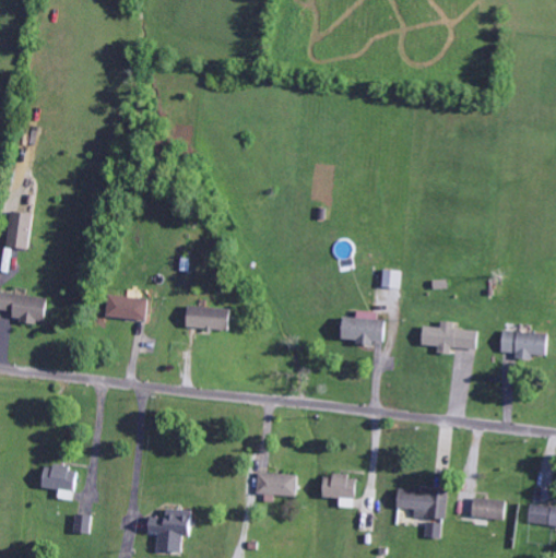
[(8,248),(28,249),(32,214),(10,212),(8,248)]
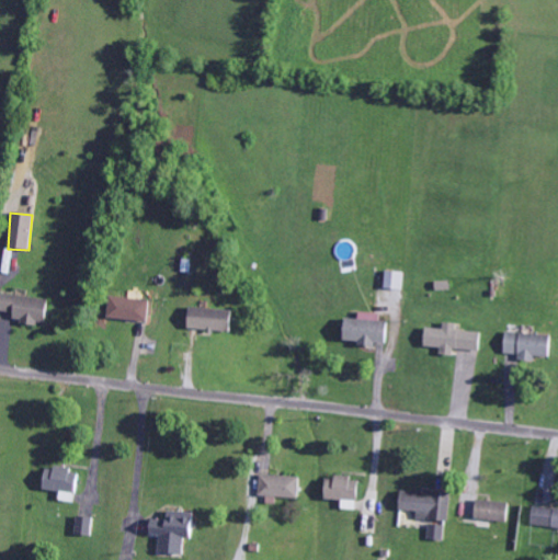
[(402,273),(385,271),(383,288),(400,290),(402,273)]
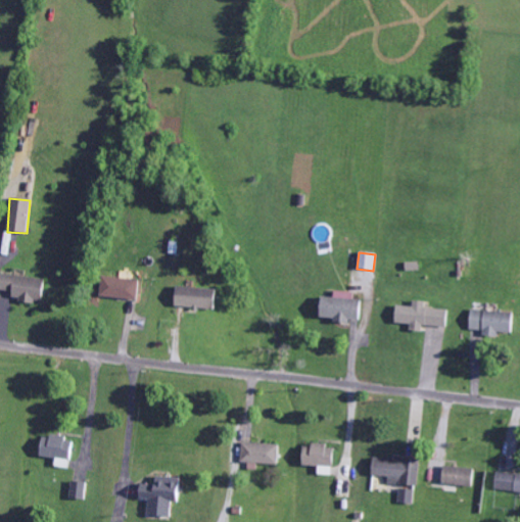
[(43,278),(0,273),(0,289),(11,291),(10,299),(41,302),(43,278)]
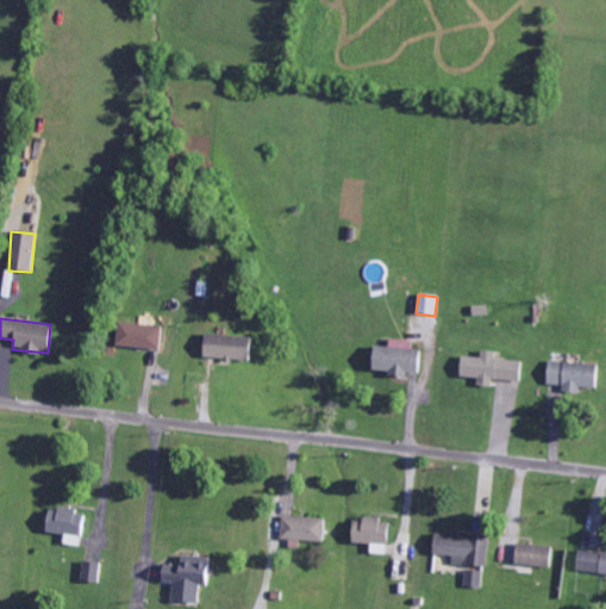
[(157,349),(160,325),(117,322),(114,346),(157,349)]
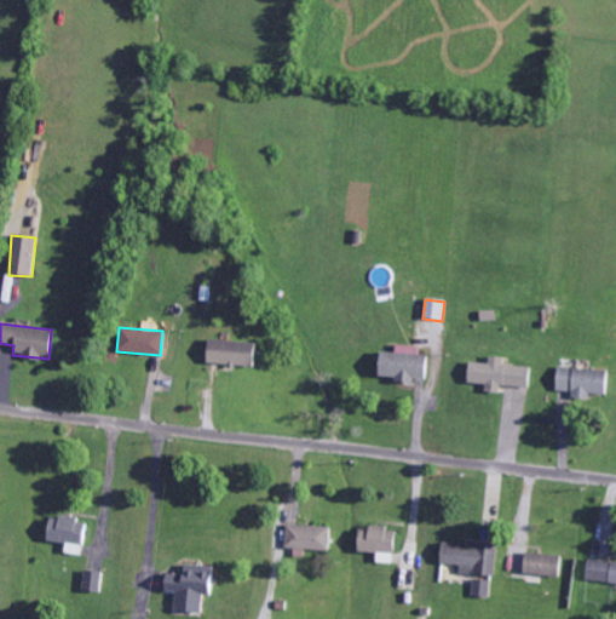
[(205,364),(252,368),(254,343),(207,338),(205,364)]
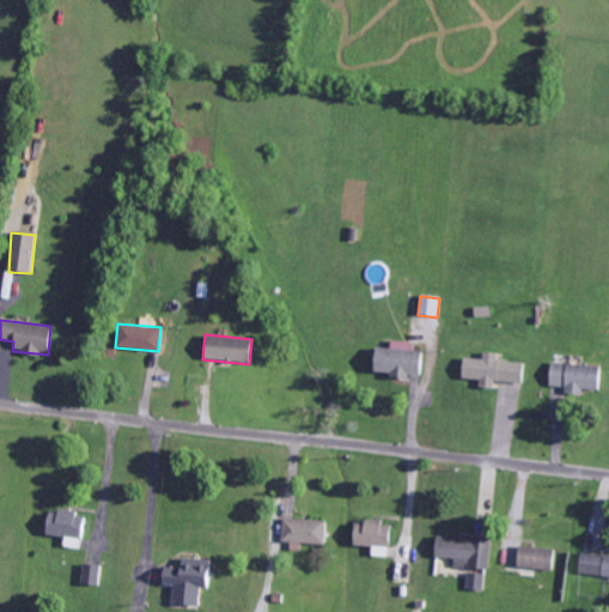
[(421,351),(412,351),(413,343),(390,341),(390,349),(375,349),(373,373),(389,373),(389,377),(420,379),(421,351)]
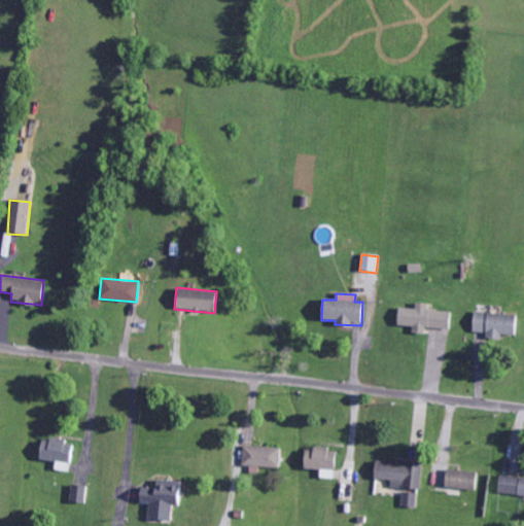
[(396,325),(413,326),(412,334),(425,334),(425,328),(449,330),(450,312),(427,311),(428,304),(415,303),(415,309),(398,308),(396,325)]
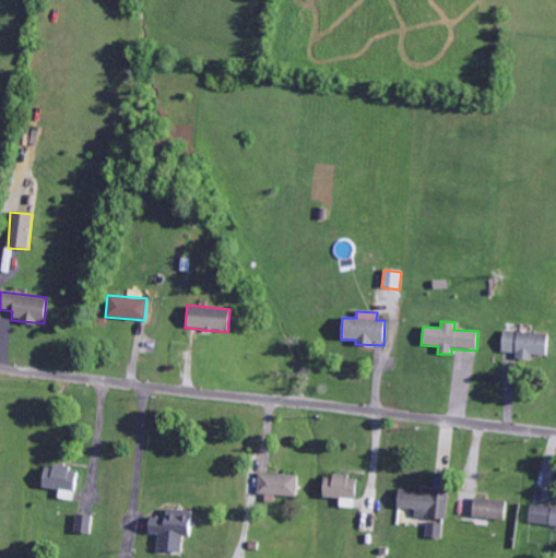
[(547,333),(501,331),(500,352),(515,353),(515,357),(546,358),(547,333)]
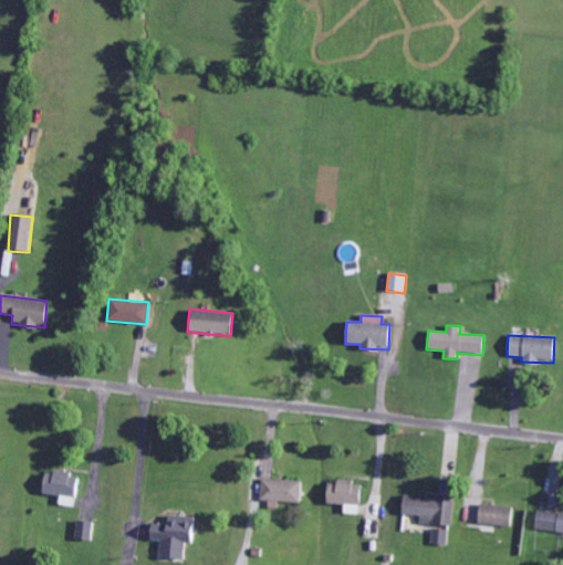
[(44,470),(40,492),(74,499),(79,477),(44,470)]
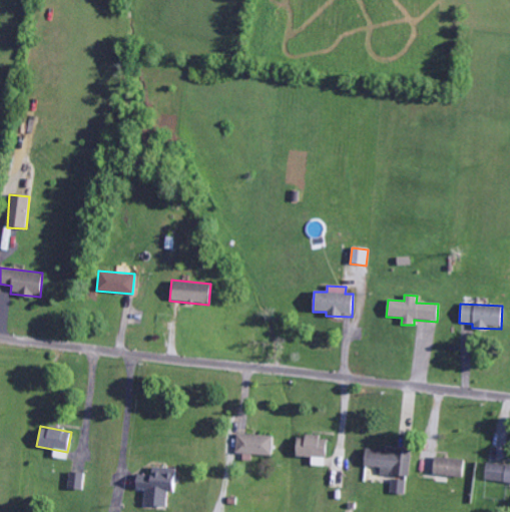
[(272,435),(236,434),(235,454),(272,455),(272,435)]
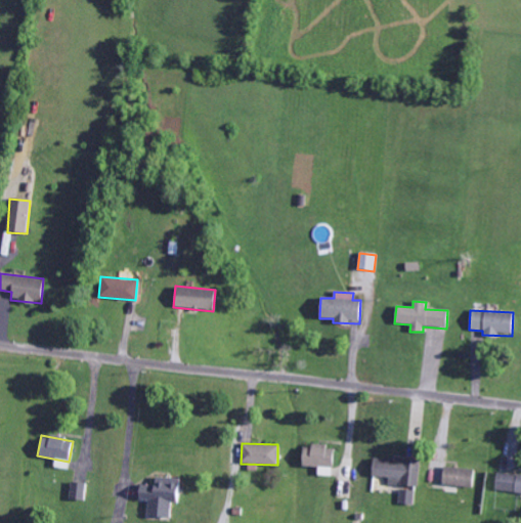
[(301,467),(332,468),(333,446),(301,445),(301,467)]
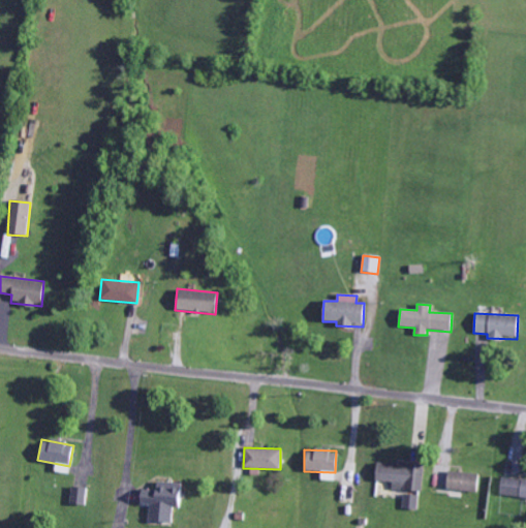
[(377,462),(375,480),(392,483),(392,489),(403,490),(402,508),(419,509),(423,464),(406,462),(405,465),(377,462)]
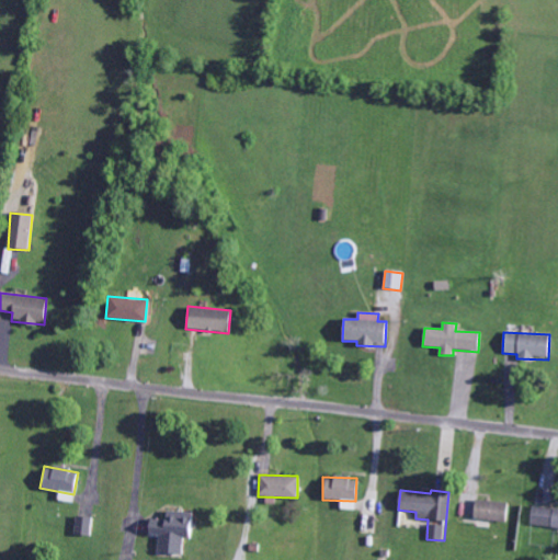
[(507,522),(507,502),(475,501),(474,520),(507,522)]
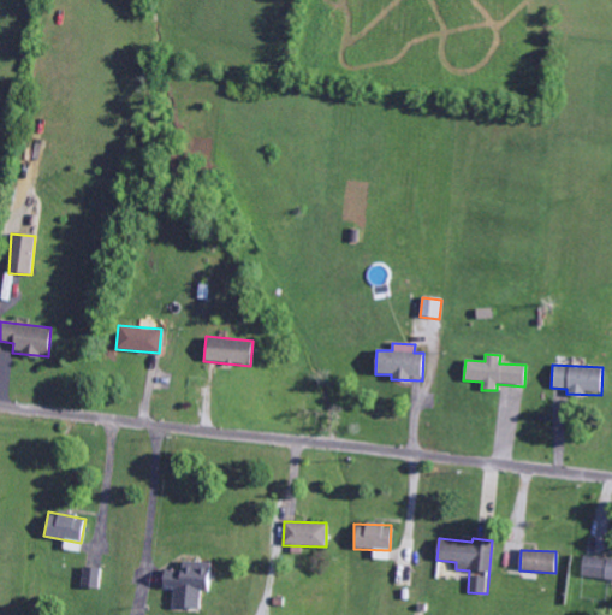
[(611,580),(611,559),(583,555),(581,577),(611,580)]
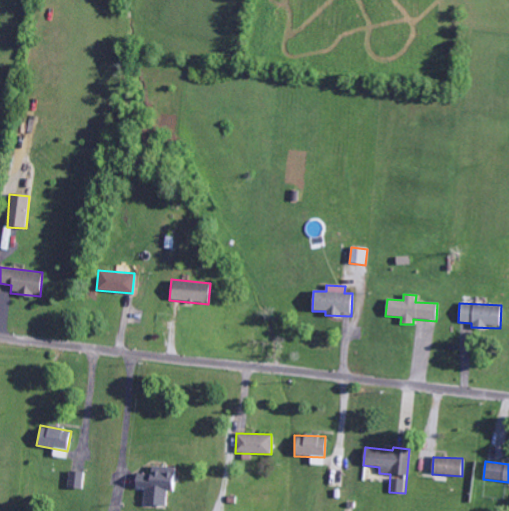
[(143,503),(165,506),(167,491),(173,492),(176,470),(151,466),(150,475),(137,473),(135,487),(145,489),(143,503)]
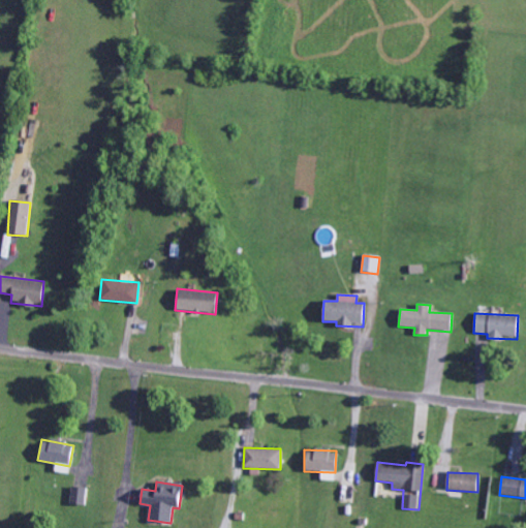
All buildings are outlined.
